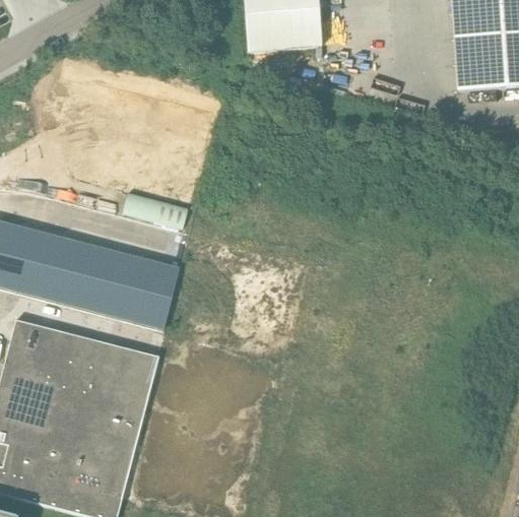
[(244,0),(248,53),(321,48),(317,0),(244,0)]
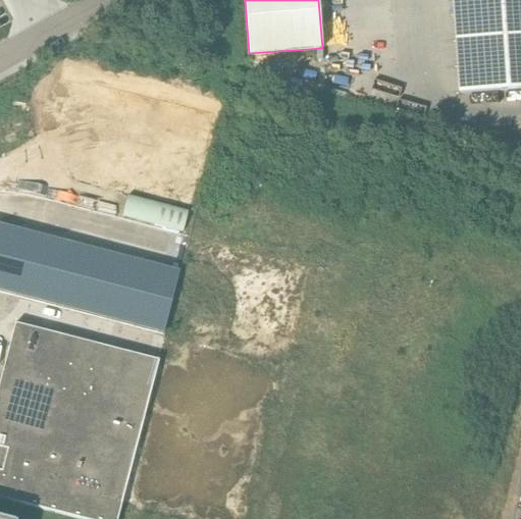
[(455,0),(462,92),(520,87),(520,0),(455,0)]
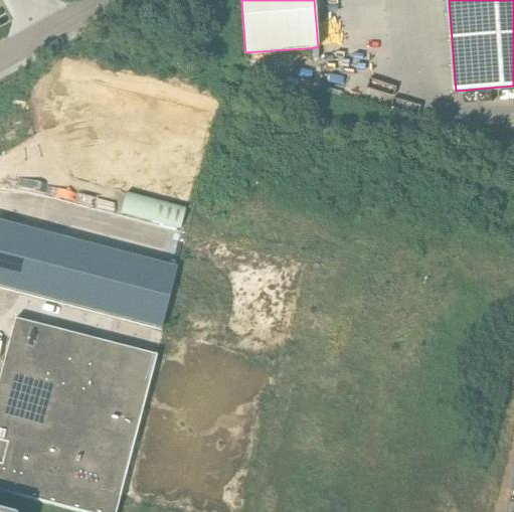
[(186,207),(127,191),(121,212),(180,228),(186,207)]
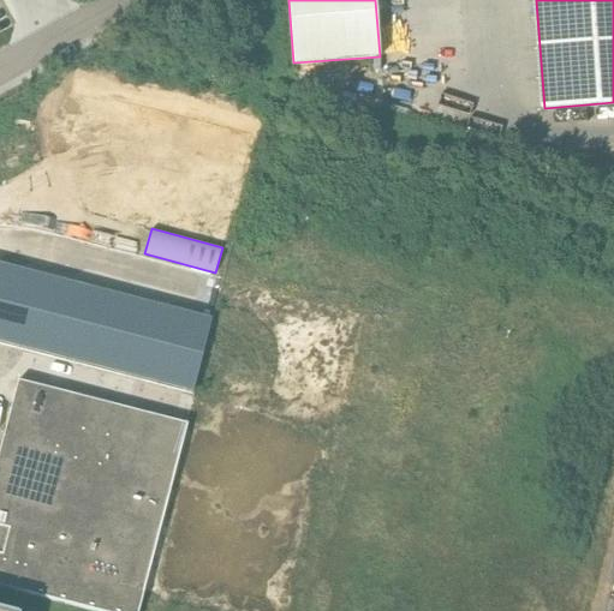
[(194,390),(213,318),(45,275),(0,263),(0,339),(27,347),(194,390)]
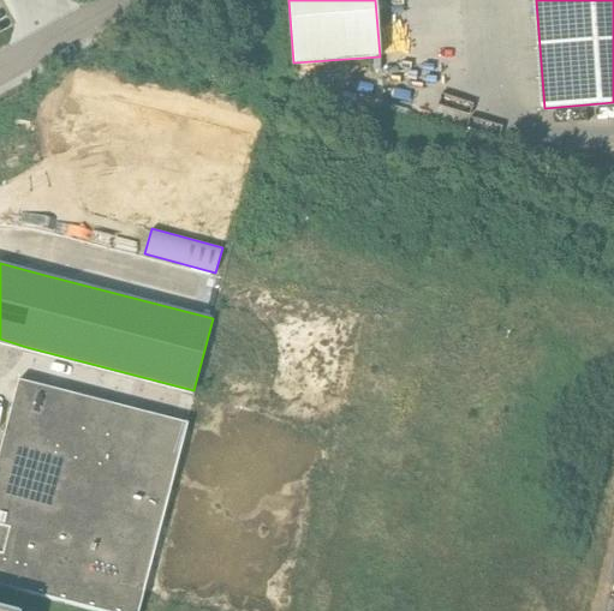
[(185,423),(76,394),(18,379),(0,451),(0,585),(102,610),(138,610),(143,593),(214,610),(288,610),(335,430),(195,394),(185,423)]
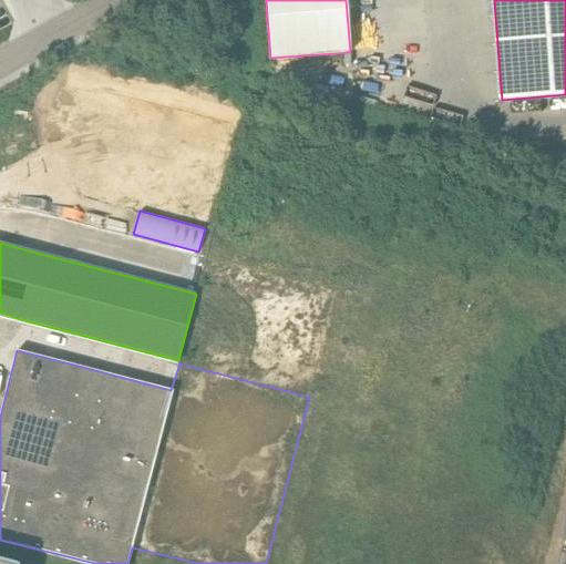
All buildings are outlined.
